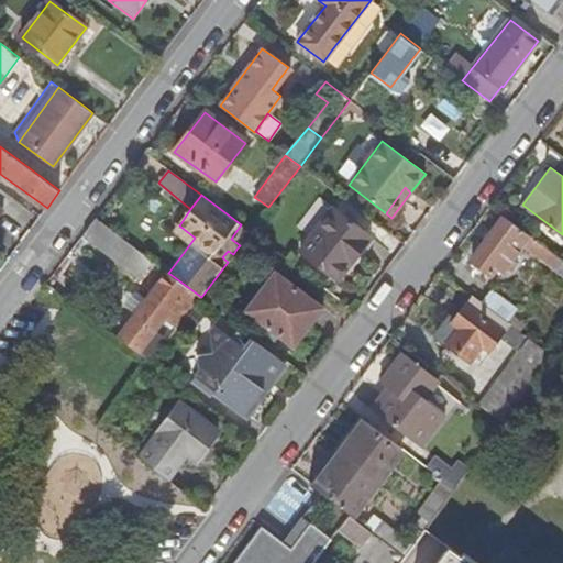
[(284,195),(274,207),(283,214),(293,201),(284,195)]
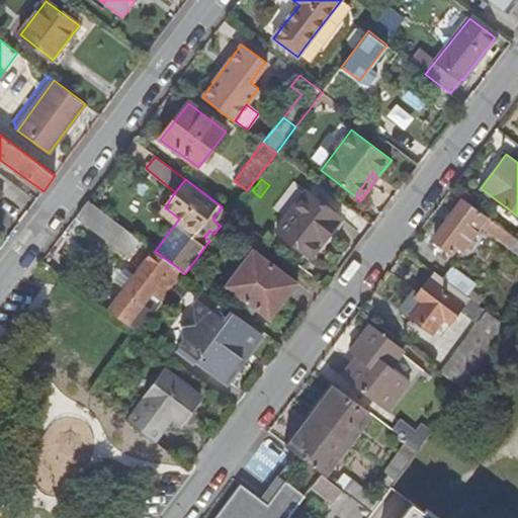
[(311,256),(341,217),(308,190),(276,230),(311,256)]
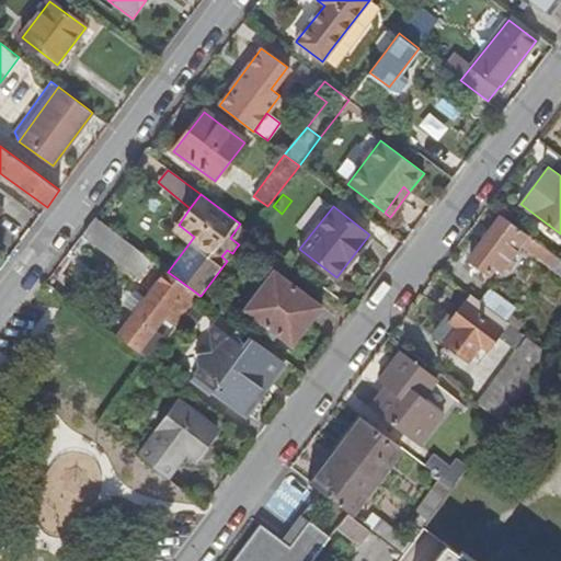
[(546,247),(502,214),(470,256),(489,272),(493,265),(500,271),(519,244),(538,258),(546,247)]
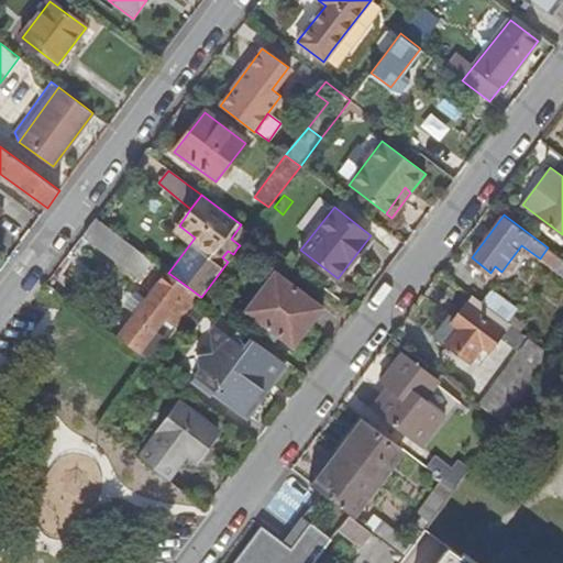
[(128,267),(140,252),(106,225),(94,241),(128,267)]
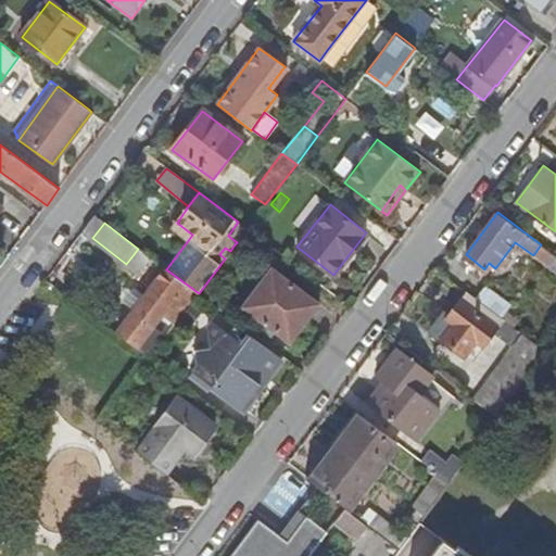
[(292,340),(320,302),(273,267),(243,304),(292,340)]
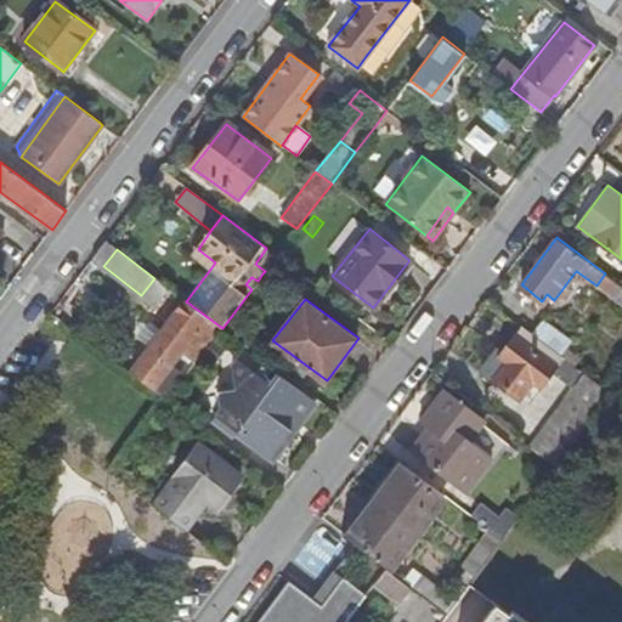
[(203,354),(222,328),(186,301),(131,374),(151,390),(187,344),(203,354)]
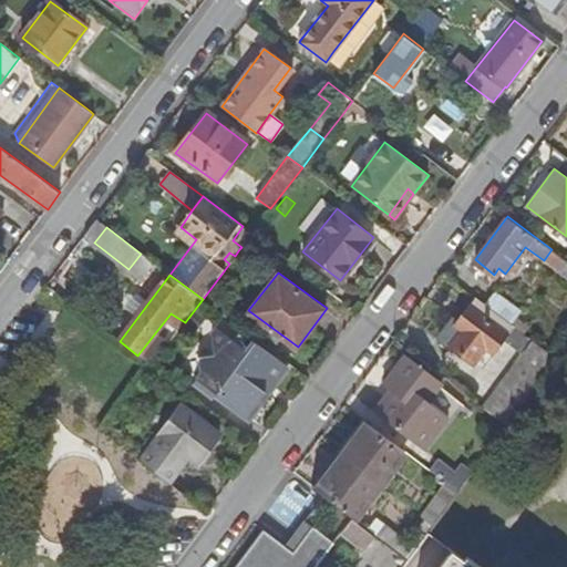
[(485,303),(511,322),(521,310),(495,291),(485,303)]
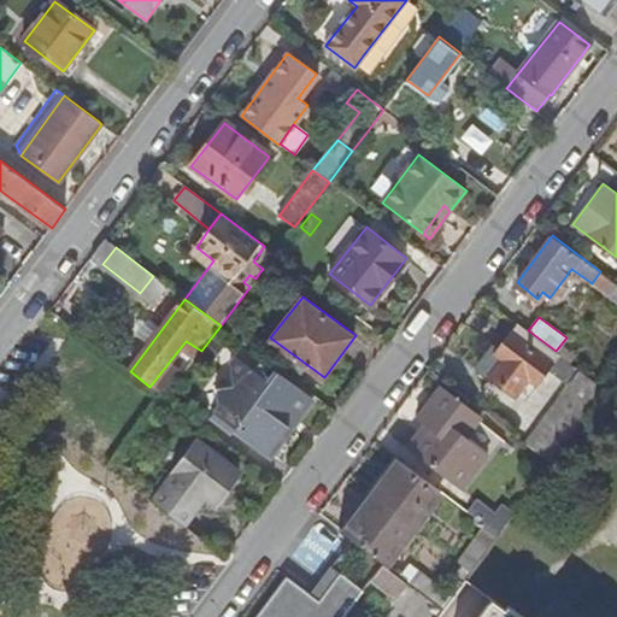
[(528,330),(519,324),(501,348),(497,344),(479,369),(491,378),(492,377),(516,395),(523,386),(529,391),(550,365),(570,383),(526,441),(552,460),(605,388),(556,351),(528,330)]
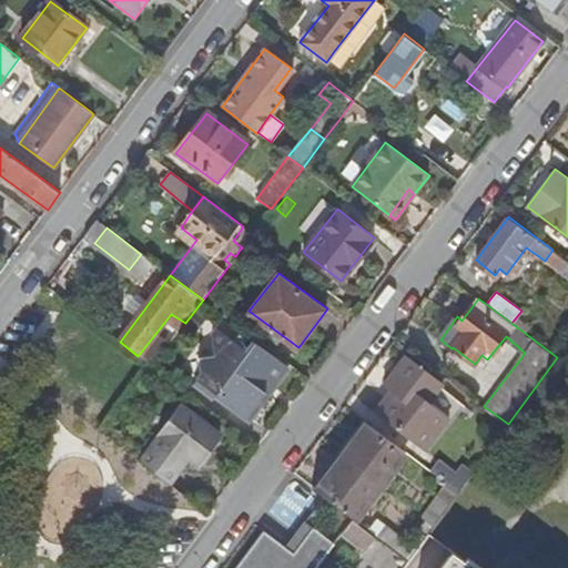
[(201,372),(196,377),(219,376),(222,396),(247,415),(265,392),(263,389),(270,382),(275,385),(288,367),(252,341),(246,348),(217,327),(211,334),(215,355),(196,356),(201,372)]
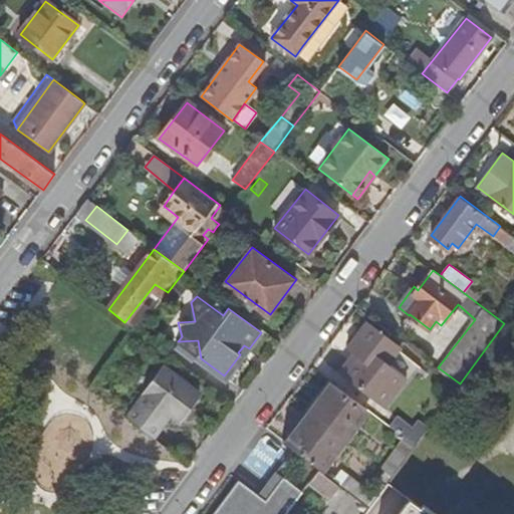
[(401,346),(400,345),(381,332),(367,322),(347,349),(352,353),(347,359),(351,362),(341,375),(384,407),(407,377),(388,363),(398,350),(401,346)]
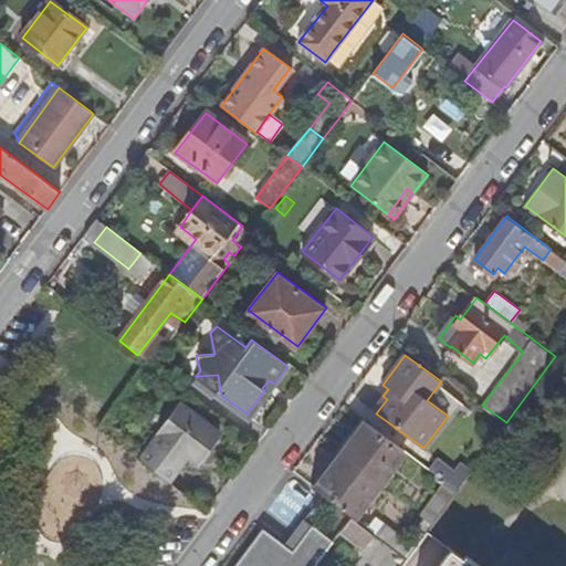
[(443,376),(423,362),(420,366),(440,380),(443,376)]
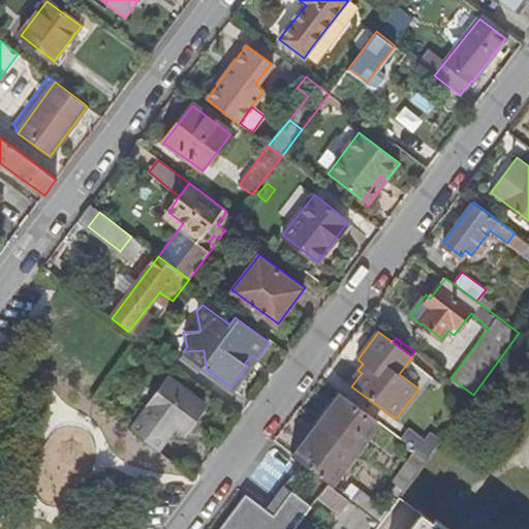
[(201,366),(207,369),(204,350),(183,351),(180,355),(198,370),(201,366)]
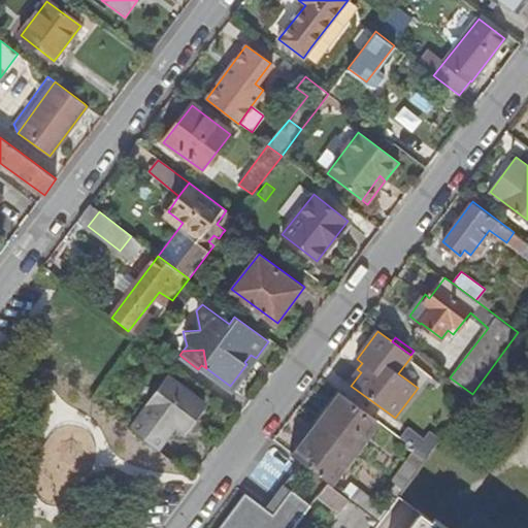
[(131,429),(157,449),(175,424),(184,430),(204,405),(169,378),(131,429)]
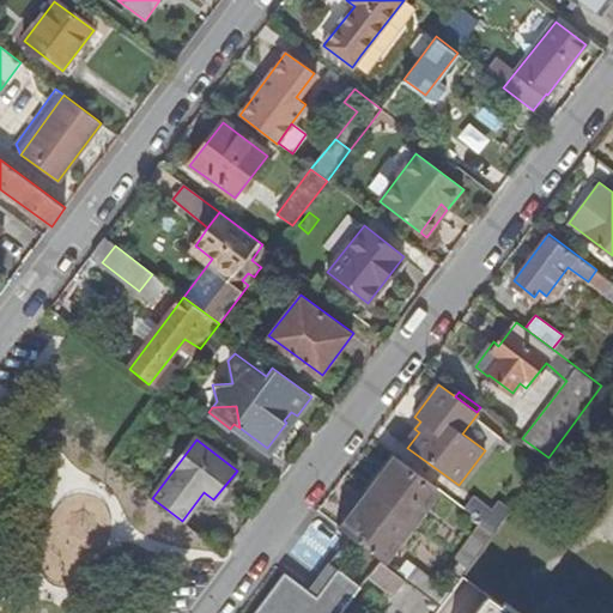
[(383,473),(370,492),(411,525),(438,489),(398,460),(388,473),(383,469),(382,472),(383,473)]
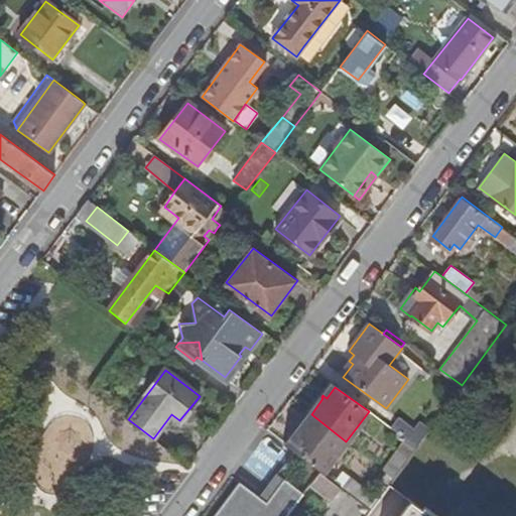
[(299,436),(290,447),(320,470),(324,472),(346,441),(311,414),(298,431),(296,430),(295,432),(299,436)]
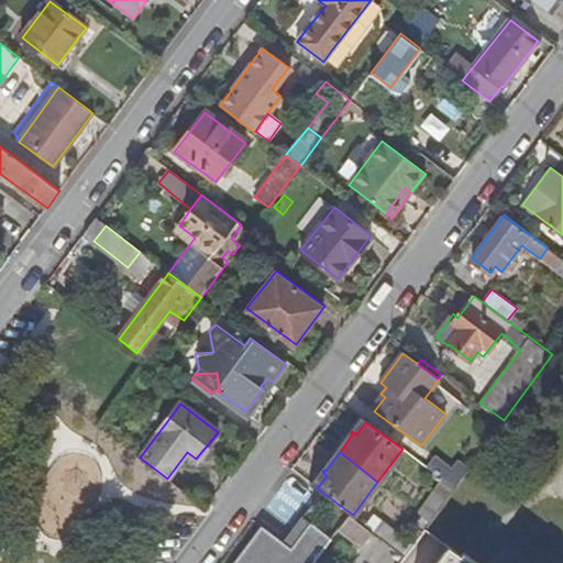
[(412,508),(426,518),(442,496),(426,484),(411,503),(415,505),(412,508)]
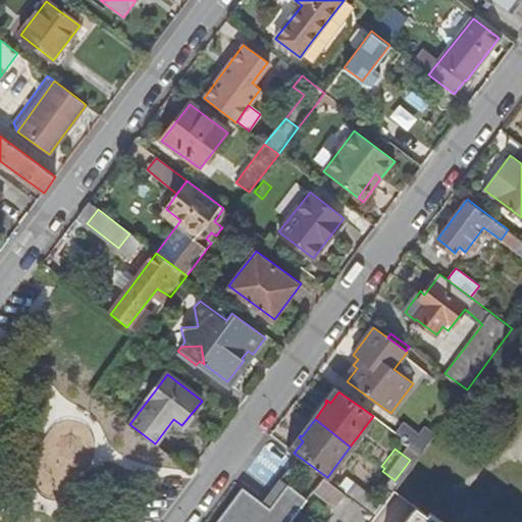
[(395,480),(382,471),(362,499),(374,509),(395,480)]
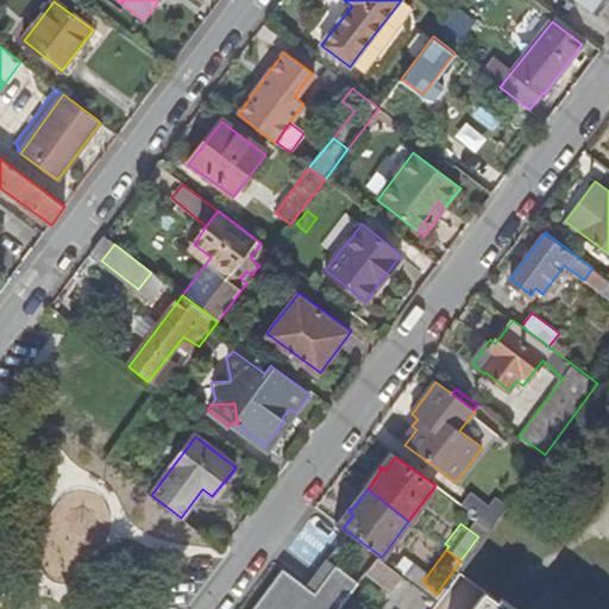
[(338,608),(359,582),(327,558),(306,586),(282,569),(251,608),(338,608)]
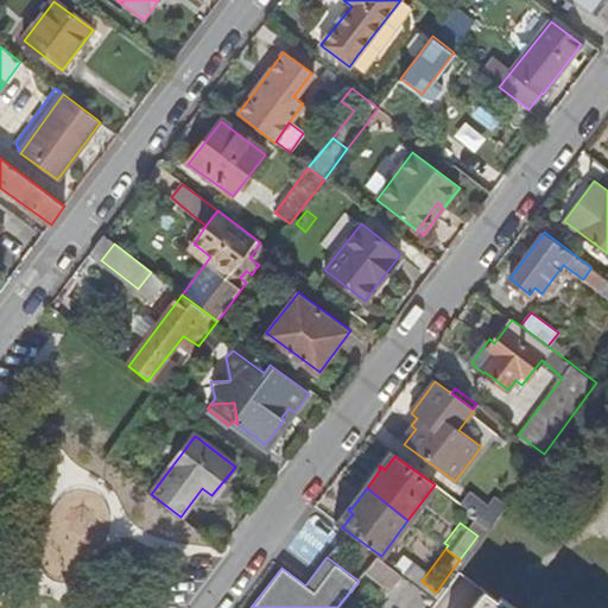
[(374,559),(363,572),(388,593),(400,577),(374,559)]
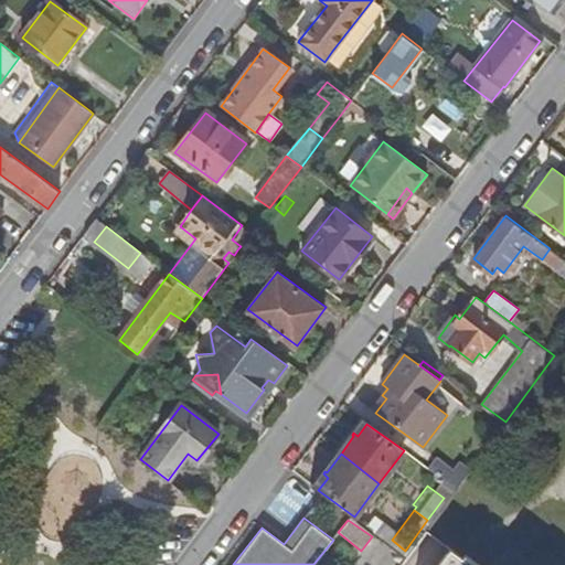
[(473,564),(460,554),(457,558),(454,556),(448,551),(445,555),(436,564),(473,564)]
